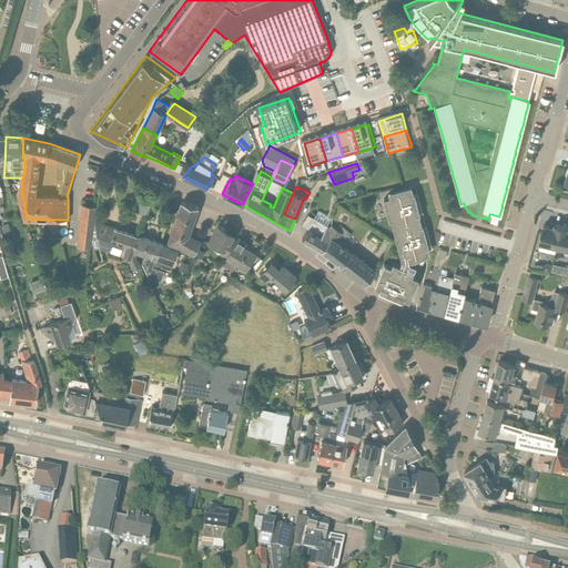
[(378,292),(387,295),(401,301),(402,296),(407,298),(416,277),(409,275),(411,271),(411,270),(412,267),(413,269),(415,263),(409,261),(411,259),(433,252),(415,186),(389,194),(391,198),(383,200),(388,221),(392,220),(402,257),(398,265),(393,263),(391,266),(384,264),(375,284),(381,286),(378,292)]
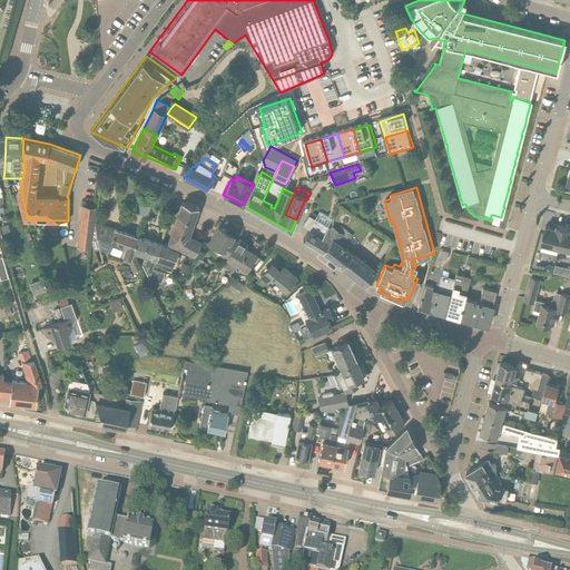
[(134,210),(149,216),(155,199),(139,195),(134,210)]
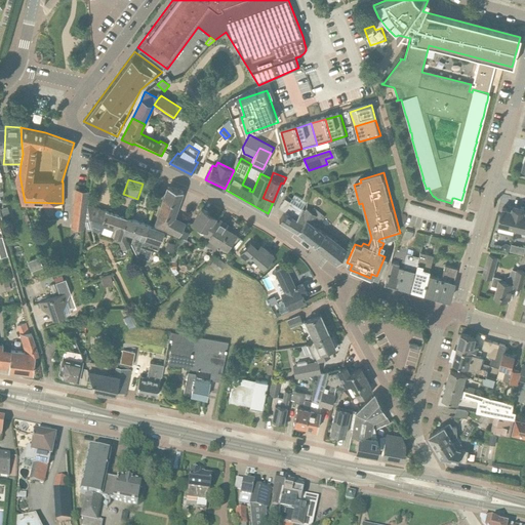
[(185,224),(173,218),(182,192),(183,192),(183,191),(168,187),(153,224),(168,229),(170,229),(178,234),(185,224)]
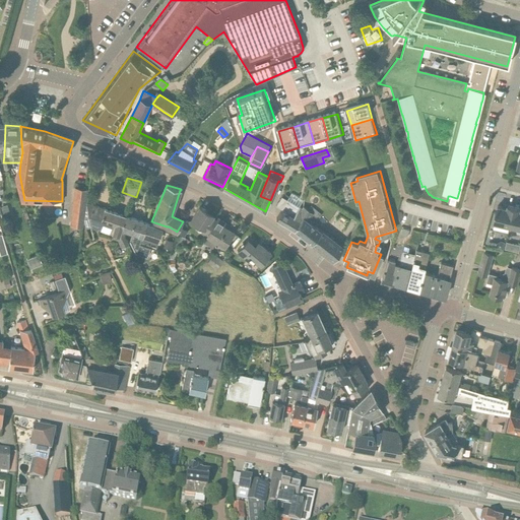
[(75,189),(70,226),(82,229),(83,222),(85,202),(87,190),(75,189)]
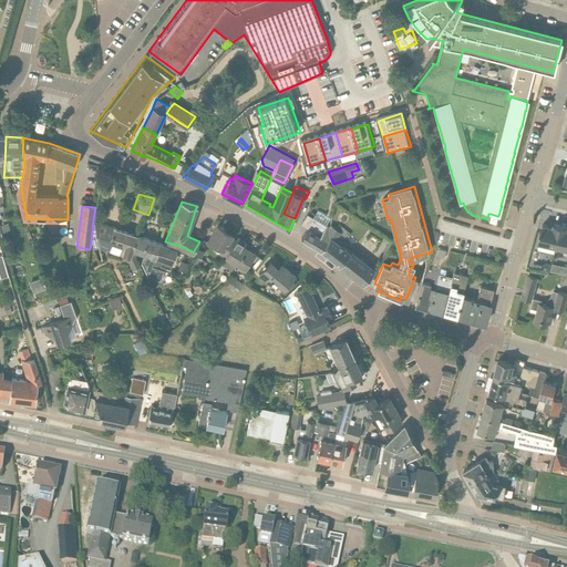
[(313,218),(312,222),(301,238),(302,238),(321,250),(328,241),(330,228),(313,218)]
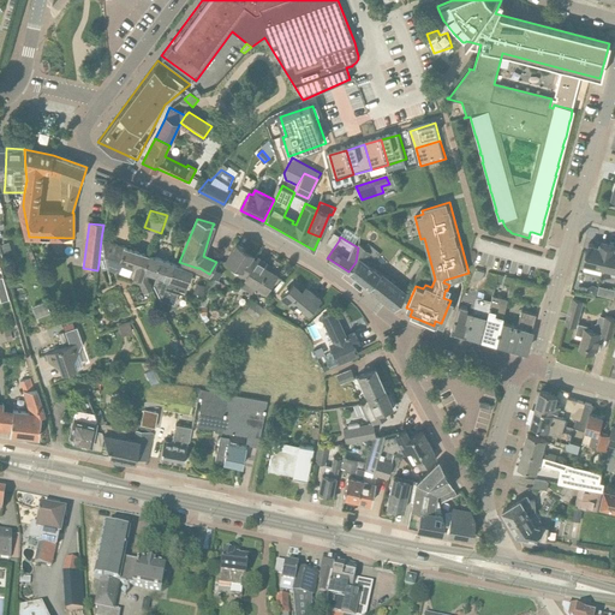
[(144,272),(145,272),(150,256),(101,239),(99,263),(101,270),(107,268),(141,279),(144,272)]
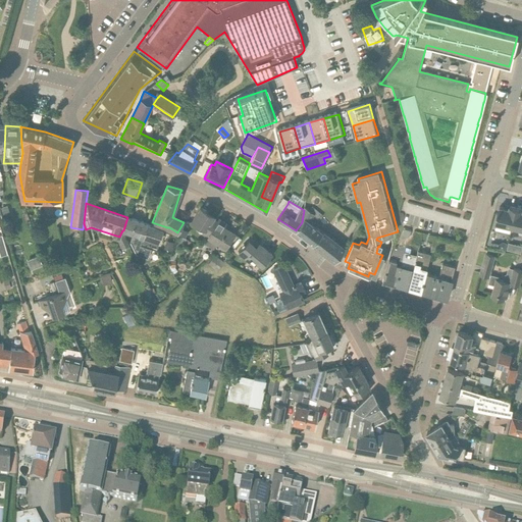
[(1,208),(3,216),(9,214),(7,206),(1,208)]
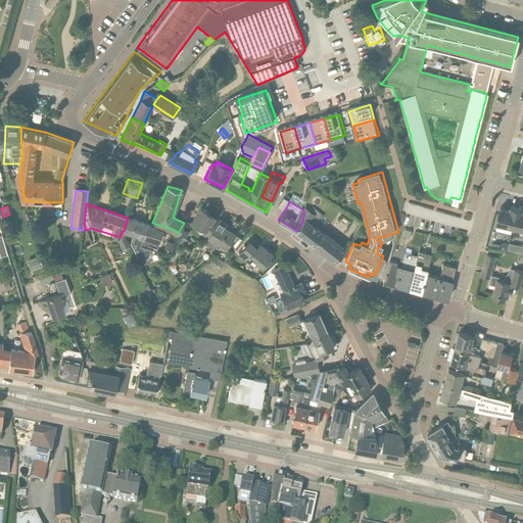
[(498,214),(496,224),(513,228),(517,208),(509,206),(508,208),(501,207),(500,214),(498,214)]
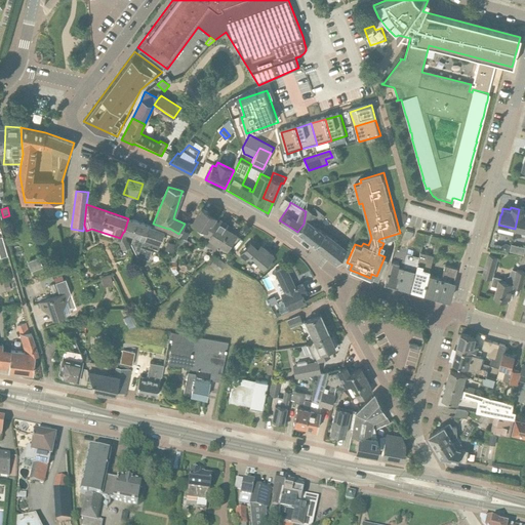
[(297,232),(298,232),(337,263),(338,263),(337,261),(346,251),(347,251),(310,221),(314,216),(321,221),(324,216),(314,208),(312,212),(308,209),(306,211),(304,224),(297,232)]
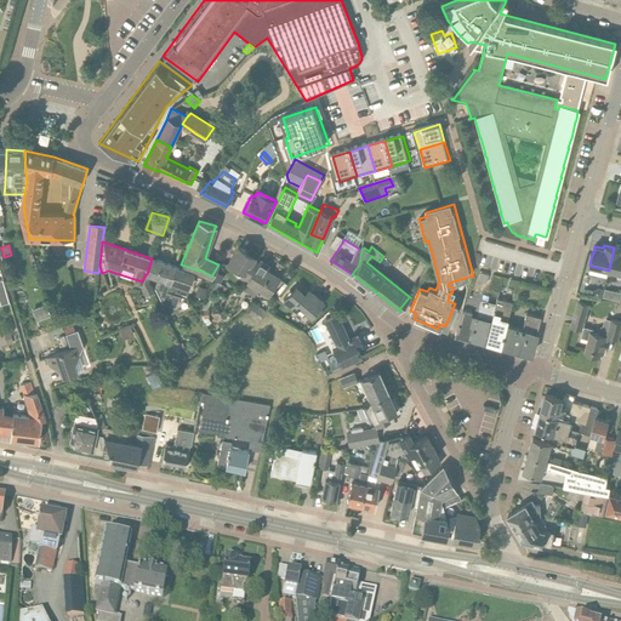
[(248,281),(258,265),(252,261),(255,257),(238,248),(228,263),(244,272),(240,278),(248,281)]
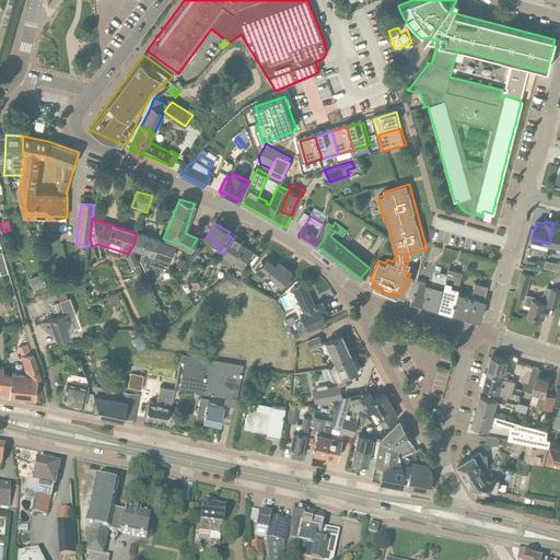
[(549,244),(559,246),(559,224),(553,223),(549,244)]
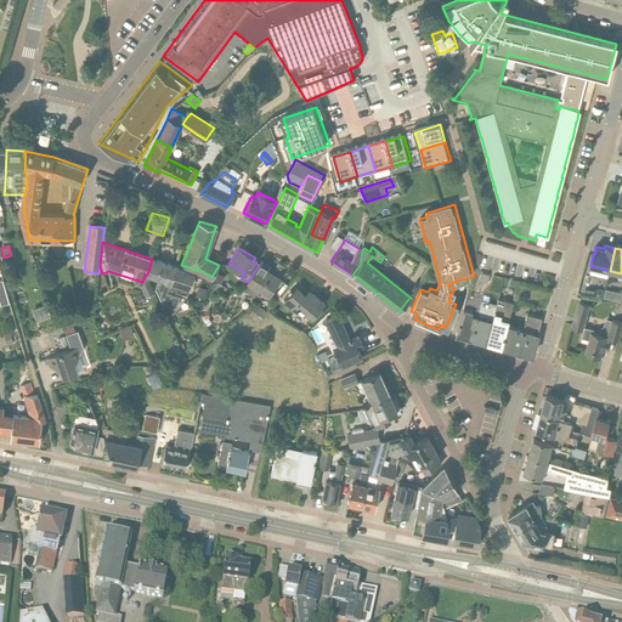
[(163,305),(164,305),(177,267),(152,259),(147,275),(159,278),(156,290),(163,305)]
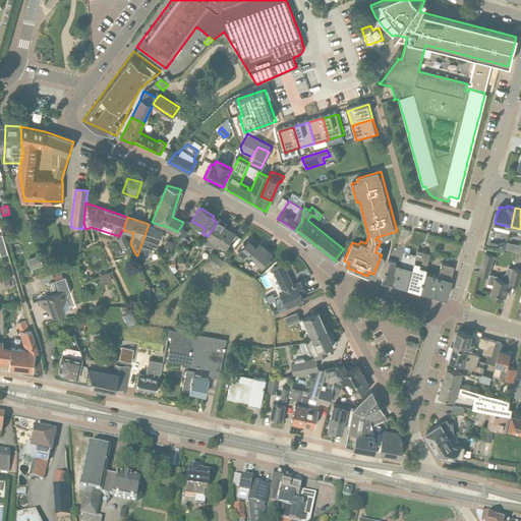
[(204,242),(207,245),(212,247),(216,240),(225,246),(234,233),(223,227),(225,223),(218,219),(217,222),(208,236),(204,242)]
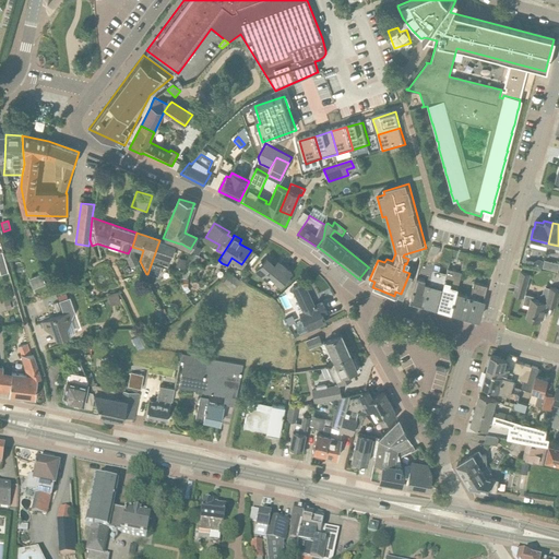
[(158,277),(163,266),(168,268),(175,246),(159,240),(147,274),(158,277)]
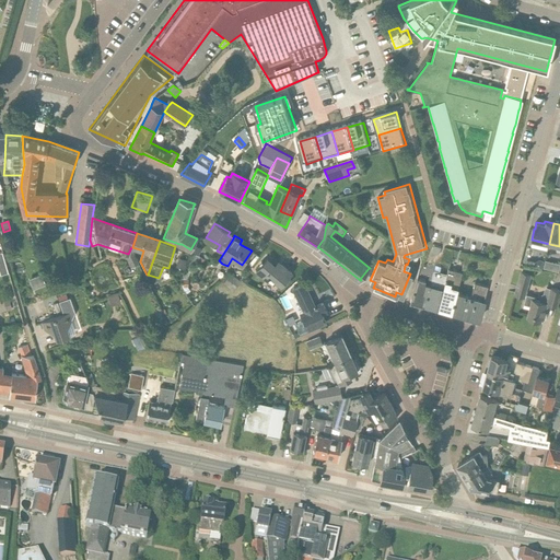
[(431,253),(439,255),(441,248),(434,246),(431,253)]
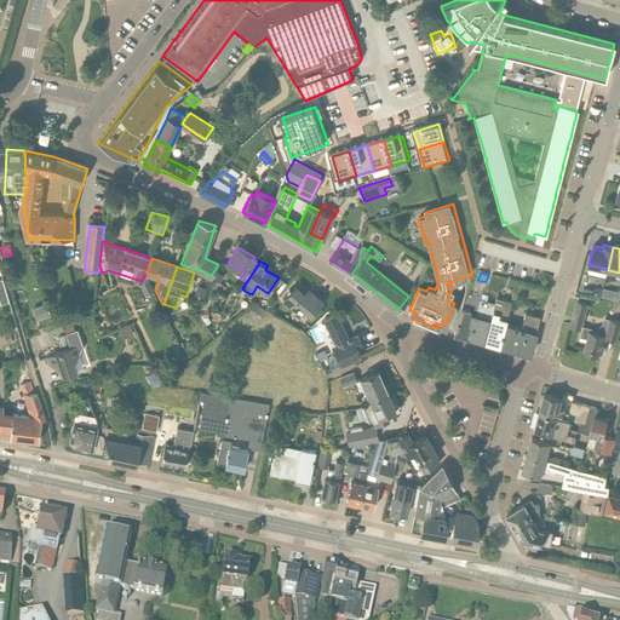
[(310,316),(323,303),(311,292),(306,297),(296,287),(282,300),(293,310),(298,306),(310,316)]
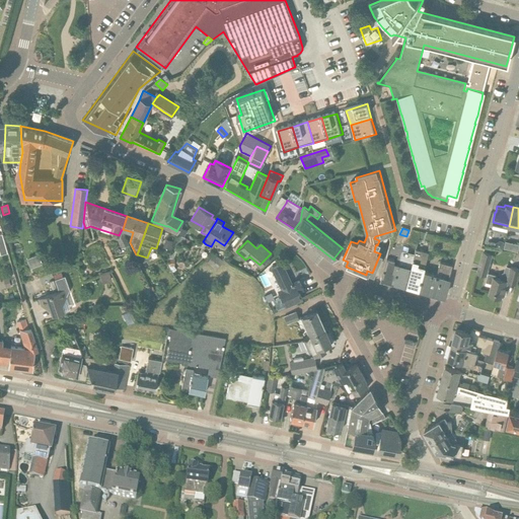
[(502,249),(504,242),(500,241),(496,243),(495,247),(502,249)]
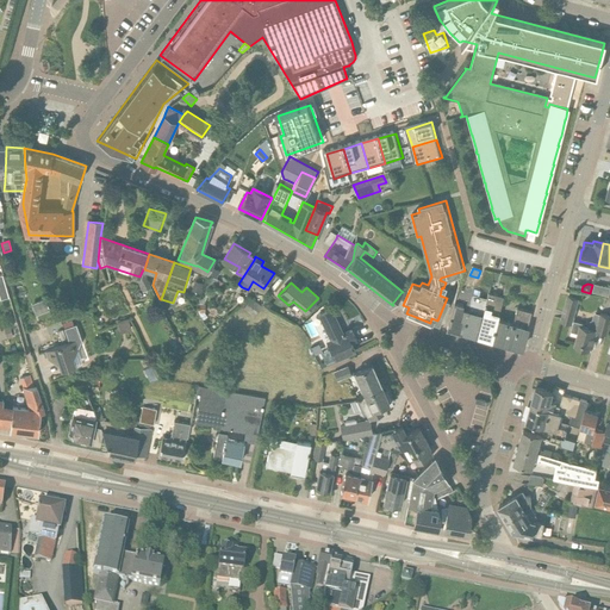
[(599,294),(609,296),(609,290),(609,287),(602,286),(599,294)]
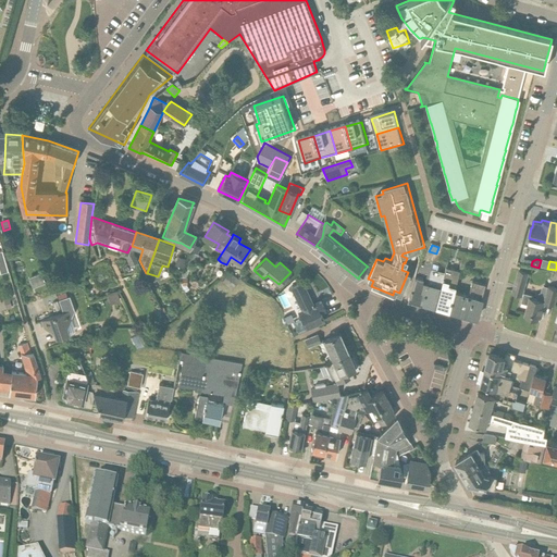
[(412,281),(408,299),(421,302),(432,263),(425,262),(424,264),(420,263),(417,270),(415,276),(412,281)]
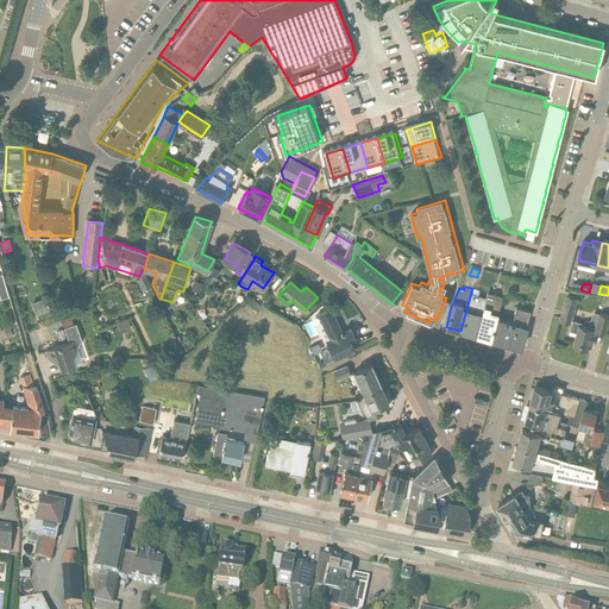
[(472,288),(460,331),(475,334),(484,299),(478,296),(481,289),(473,287),(472,288)]
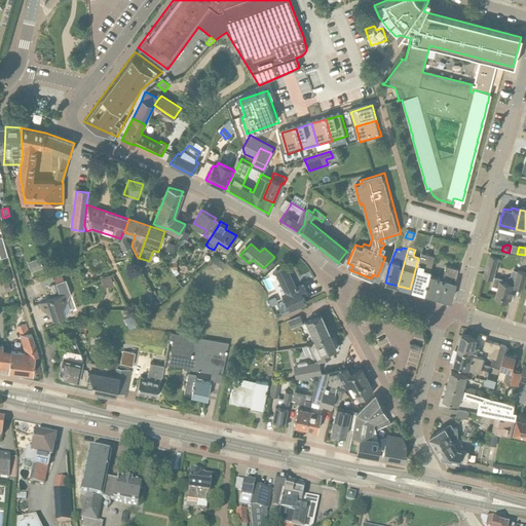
[(418,258),(410,289),(423,293),(427,275),(433,256),(419,253),(418,258)]
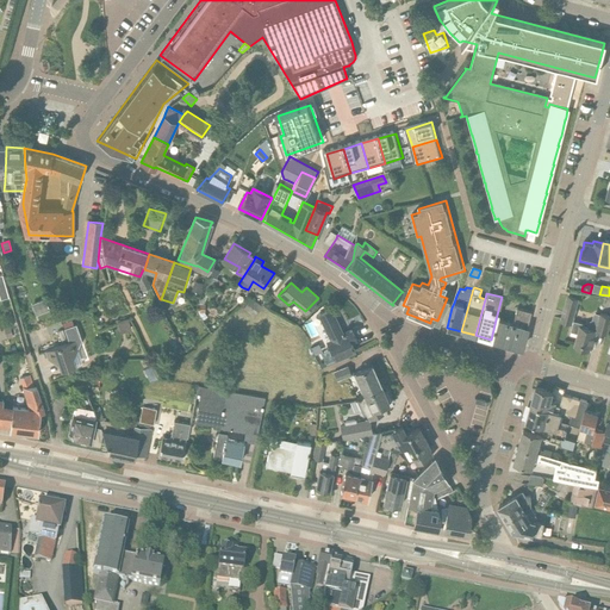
[(571,324),(578,299),(568,297),(561,321),(571,324)]
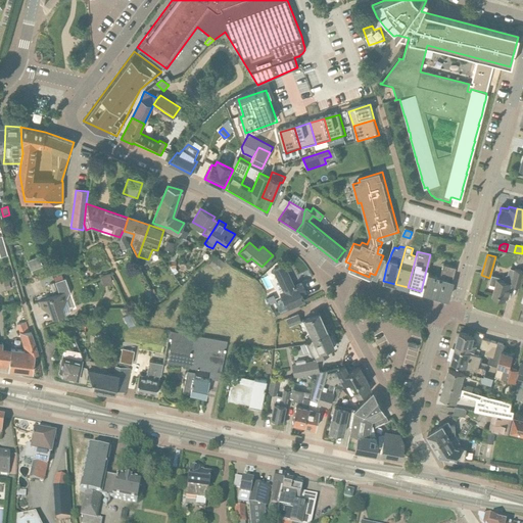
[(215,256),(209,265),(218,271),(224,263),(215,256)]
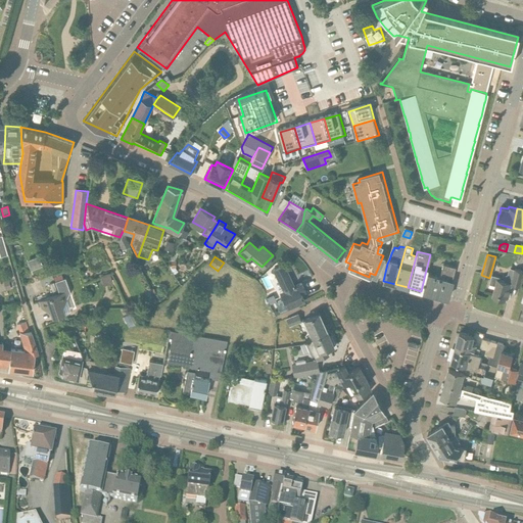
[(234,260),(229,256),(225,262),(230,266),(234,260)]
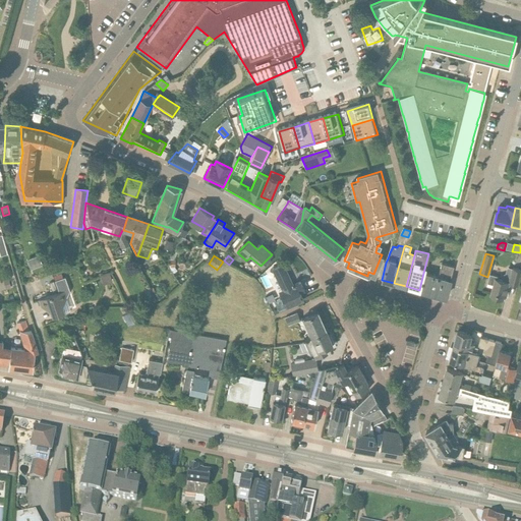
[(36,261),(36,259),(31,262),(32,263),(27,264),(31,270),(42,265),(39,258),(36,261)]
